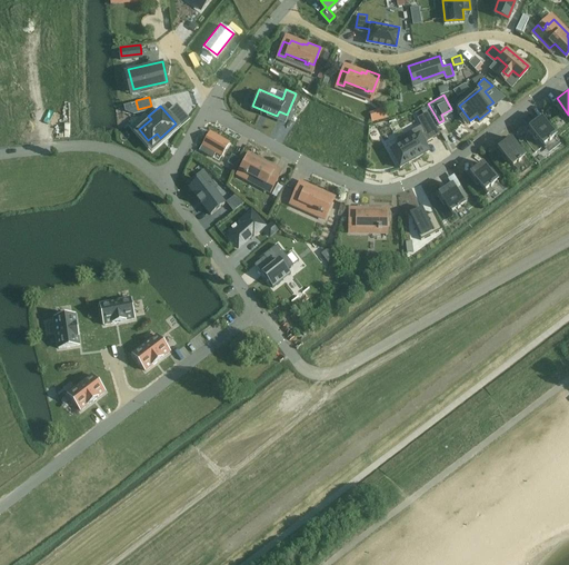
[(400,142),(390,148),(400,165),(411,159),(418,155),(429,149),(423,139),(439,131),(427,109),(418,115),(426,130),(420,134),(419,131),(409,137),(406,131),(397,136),(400,142)]
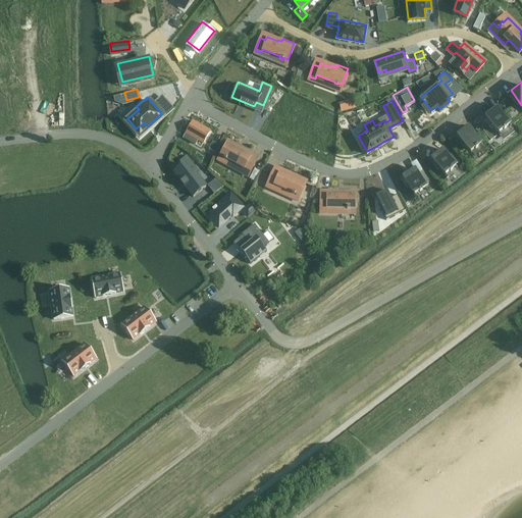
[(484,112),(499,133),(510,124),(496,104),(484,112)]
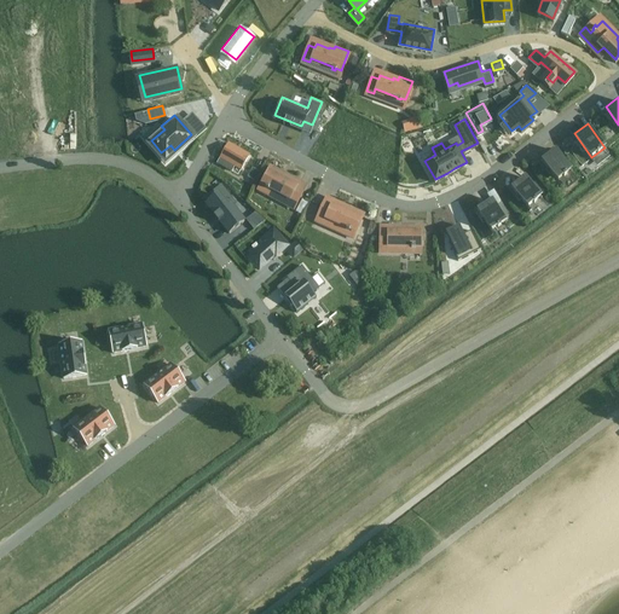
[(229,140),(220,154),(241,166),(249,152),(229,140)]
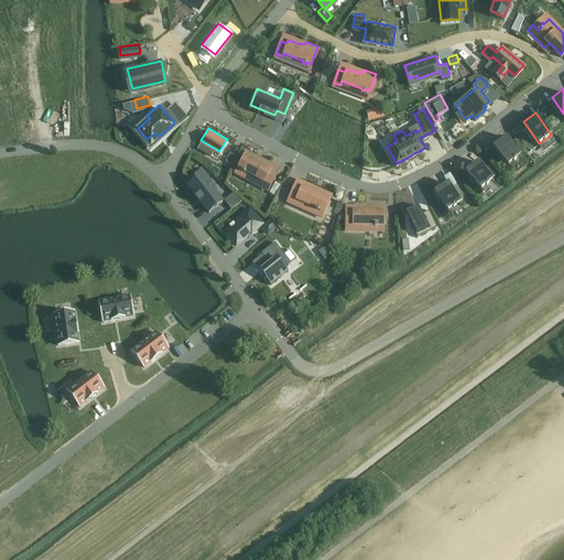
[(537,143),(528,131),(521,136),(530,148),(537,143)]
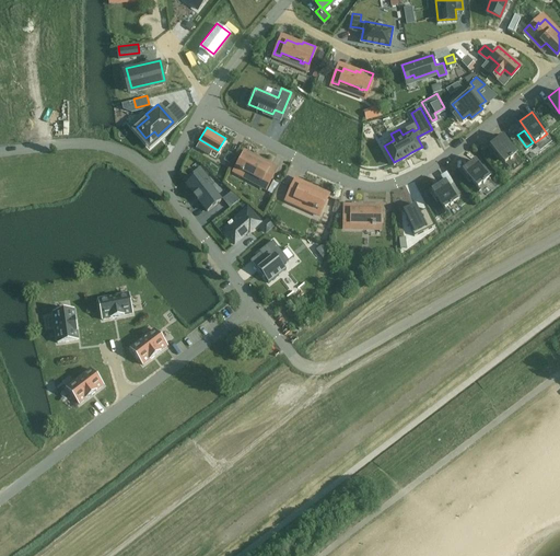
[(517,154),(501,132),(489,141),(505,163),(517,154)]
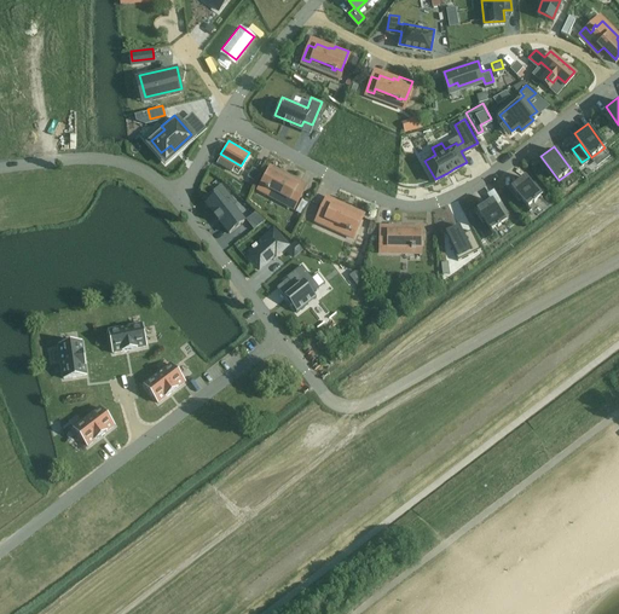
[(289,196),(287,201),(294,203),(301,190),(294,187),(296,183),(285,177),(285,175),(282,173),(283,171),(270,163),(261,180),(266,184),(265,185),(268,186),(268,185),(289,196)]
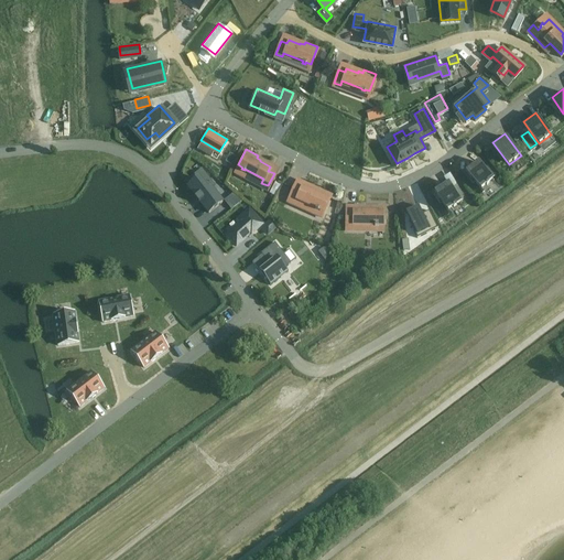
[(465,168),(481,189),(494,179),(477,158),(465,168)]
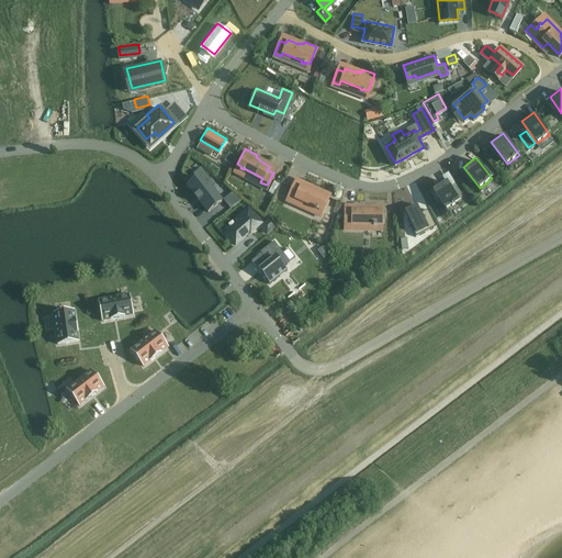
[(198,174),(188,182),(195,192),(194,193),(198,199),(200,198),(208,209),(222,198),(211,183),(208,187),(198,174)]
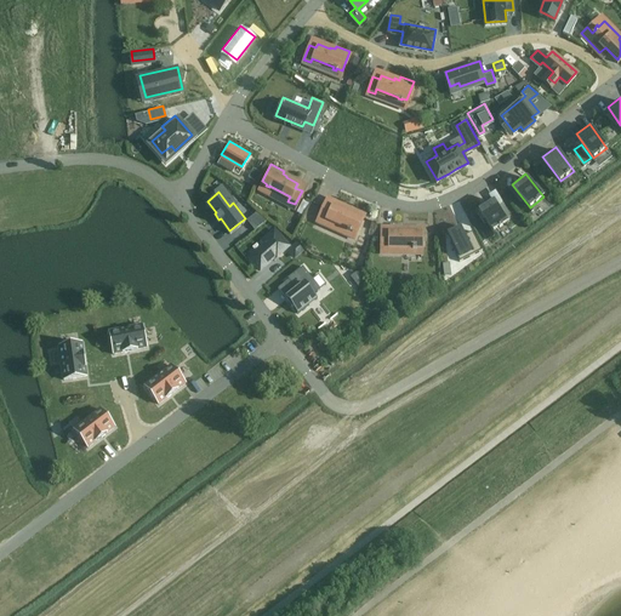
[(491,197),(478,206),(493,228),(506,220),(505,217),(512,212),(503,199),(496,204),(491,197)]
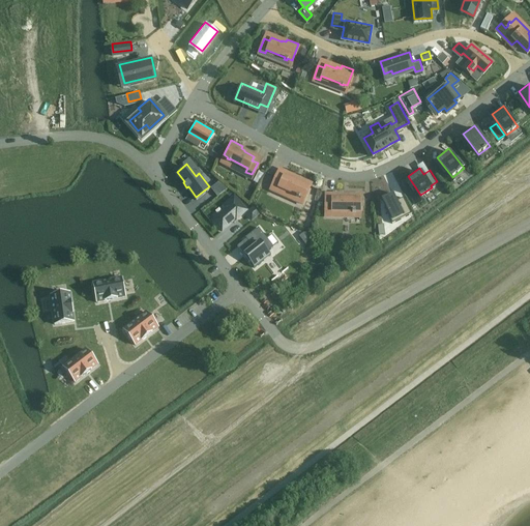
[(276,174),(271,185),(277,188),(278,184),(297,193),(296,195),(299,196),(299,194),(303,196),(311,181),(299,176),(298,178),(295,177),(294,178),(284,173),(283,176),(276,174)]
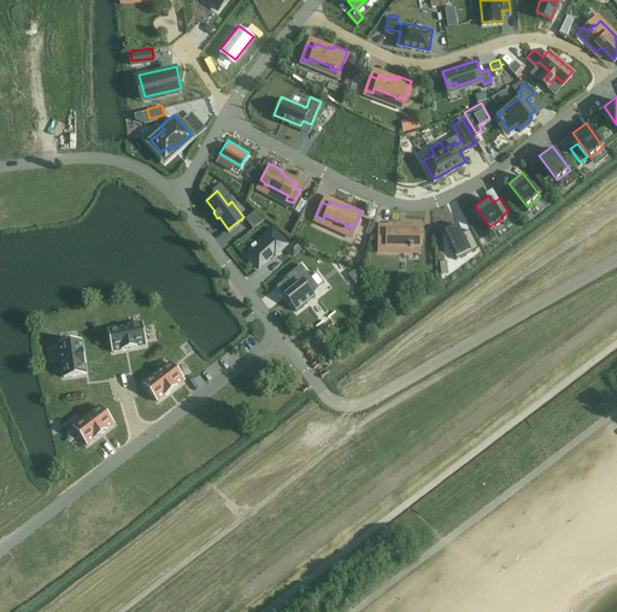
[(387,231),(380,231),(380,247),(387,247),(387,242),(410,242),(410,243),(415,243),(415,242),(419,242),(419,223),(405,223),(405,225),(400,225),(400,221),(400,218),(387,218),(387,221),(387,231)]
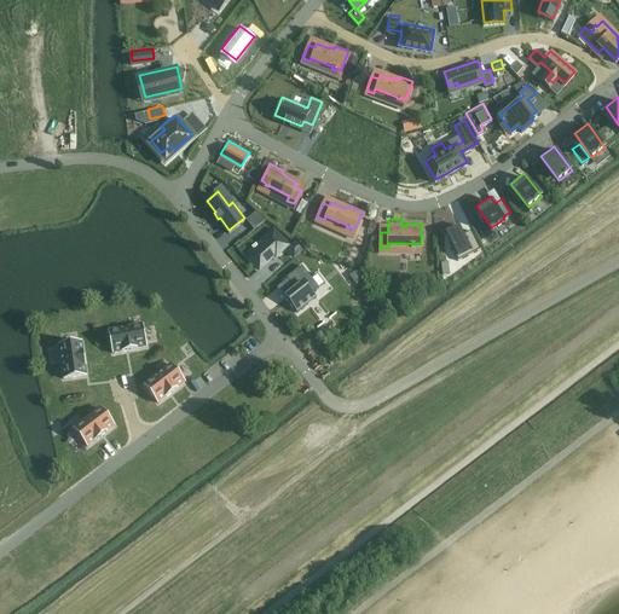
[(458,224),(446,230),(451,237),(449,238),(458,258),(480,245),(470,226),(463,231),(460,222),(458,222),(458,224)]
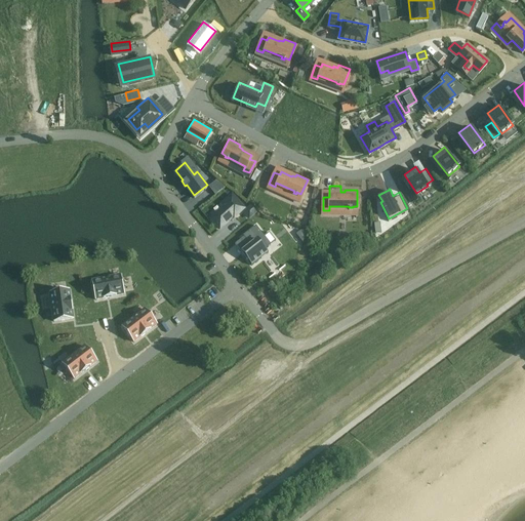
[(223,202),(209,214),(219,225),(237,208),(238,209),(244,204),(232,190),(220,200),(223,202)]
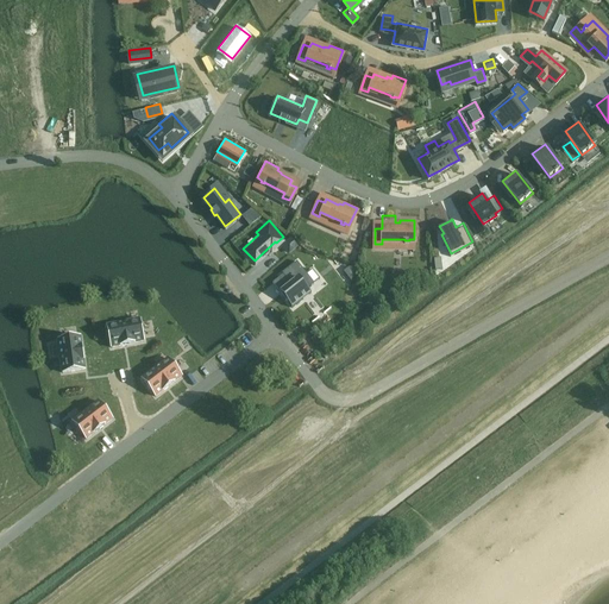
[(283,270),(281,272),(282,272),(284,271),(292,281),(282,288),(287,295),(286,296),(287,296),(288,296),(293,302),(292,302),(292,303),(303,295),(300,291),(314,280),(296,257),(282,269),(283,270)]
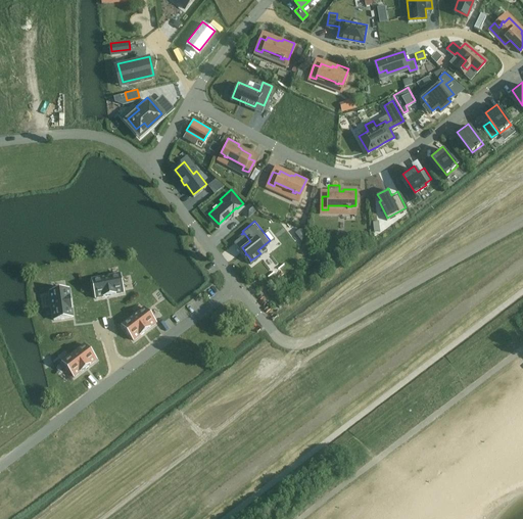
[(120,271),(92,276),(96,295),(124,290),(120,271)]
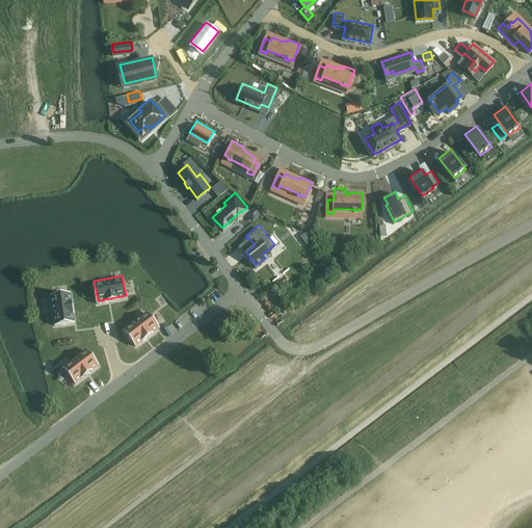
[(51,293),(54,322),(74,319),(70,291),(51,293)]
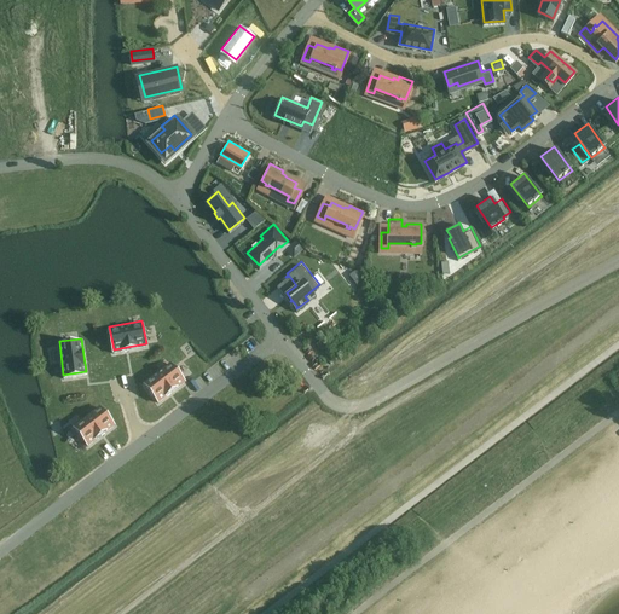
[(311,339),(300,340),(301,352),(312,351),(311,339)]
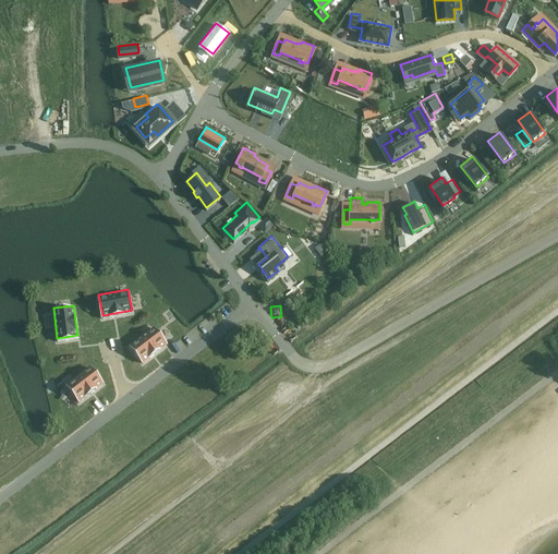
[(167,341),(154,325),(130,344),(143,360),(167,341)]
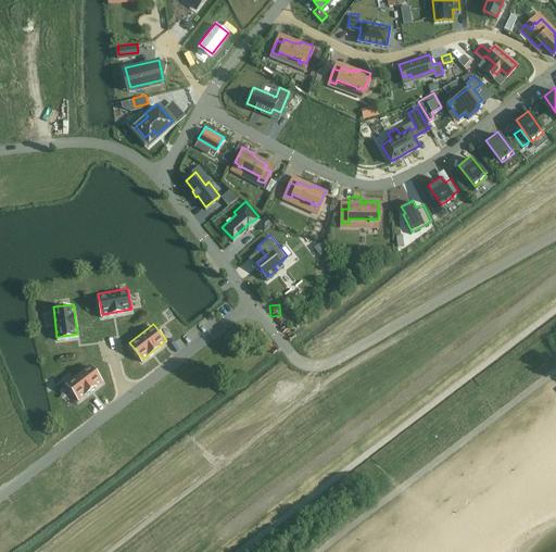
[(66,381),(78,398),(102,379),(90,363),(66,381)]
